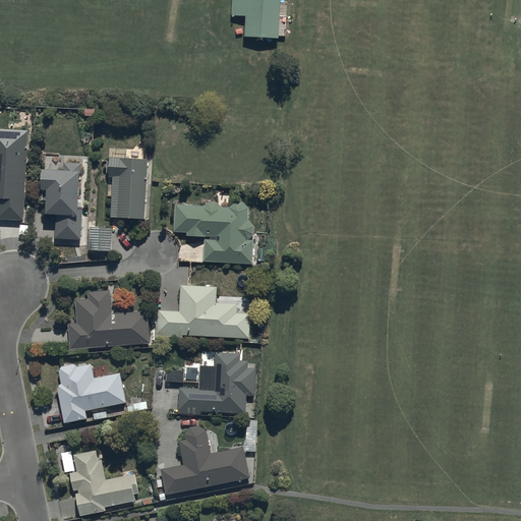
[(280,0),(233,0),(233,14),(246,15),(245,35),(279,36),(280,0)]
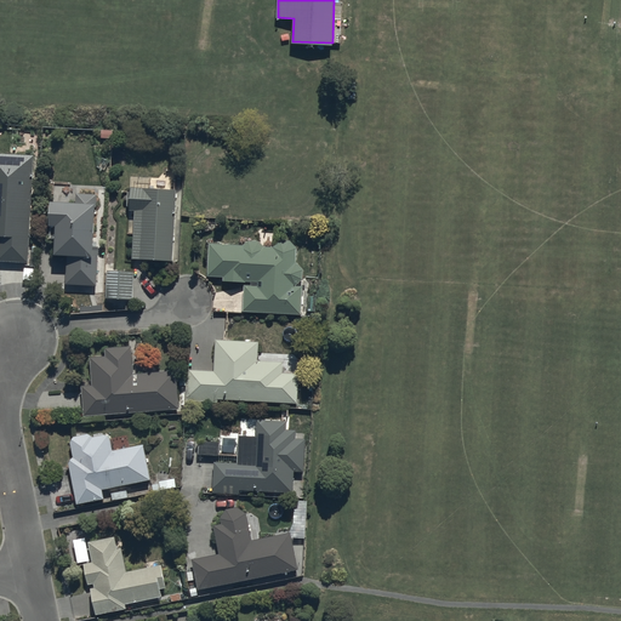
[(33,154),(0,152),(0,258),(28,261),(33,154)]
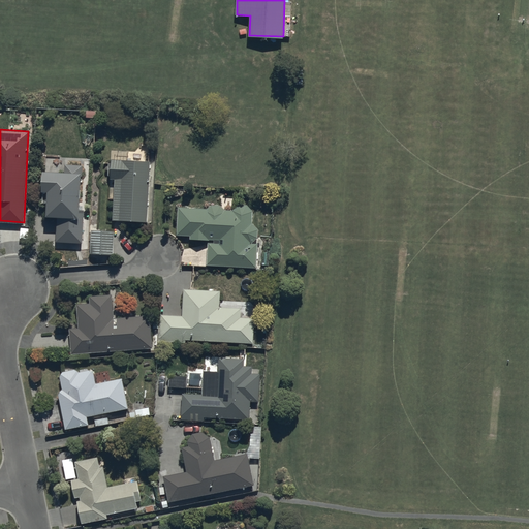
[(147,221),(149,161),(112,159),(111,178),(115,178),(113,219),(147,221)]
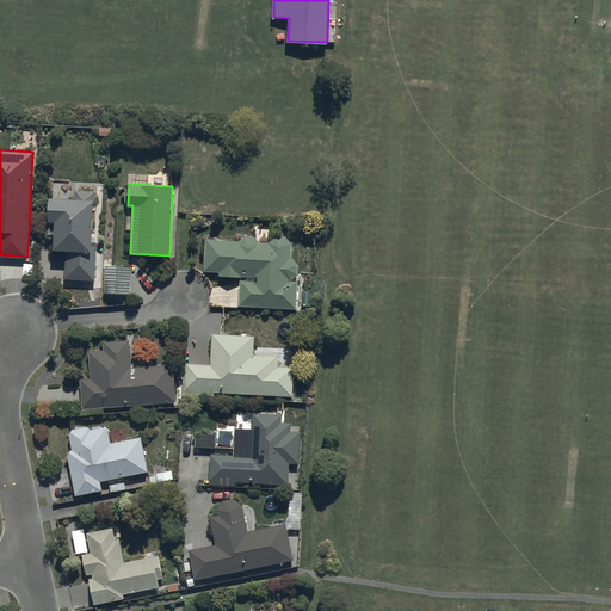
[(75,196),(49,195),(48,218),(55,218),(54,247),(66,247),(65,277),(94,278),(97,241),(92,241),(94,190),(75,189),(75,196)]
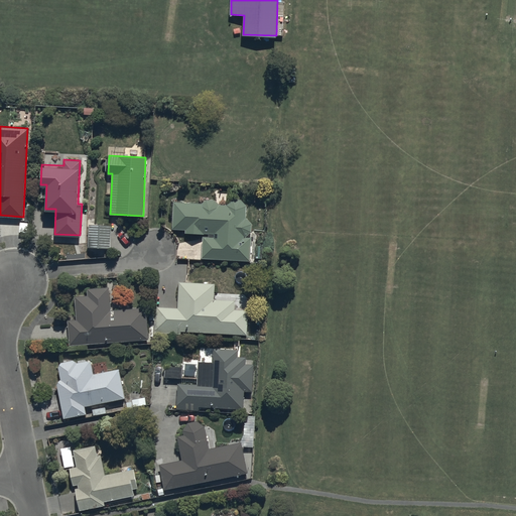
[(246,236),(252,232),(252,224),(247,218),(247,205),(242,199),(232,198),(227,204),(219,204),(215,199),(206,199),(203,202),(174,200),(173,232),(204,233),(202,257),(250,259),(251,242),(251,236),(246,236)]
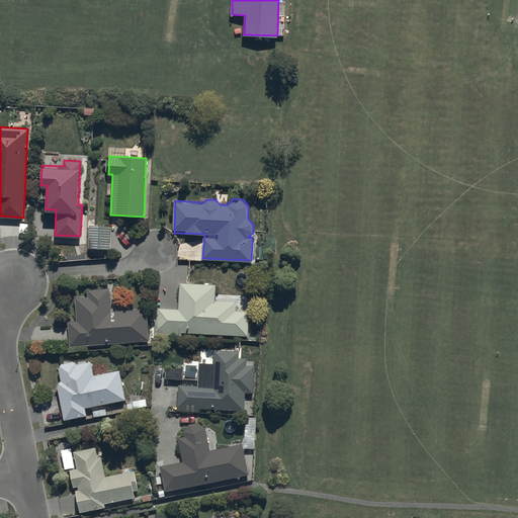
[(109,250),(110,226),(89,225),(89,249),(109,250)]
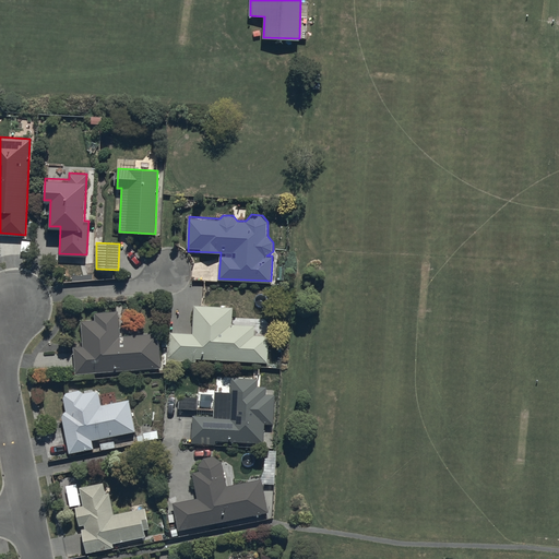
[(195,360),(195,357),(266,361),(268,336),(254,335),(256,324),(232,322),(233,307),(194,305),(192,333),(163,331),(162,346),(167,347),(166,358),(195,360)]
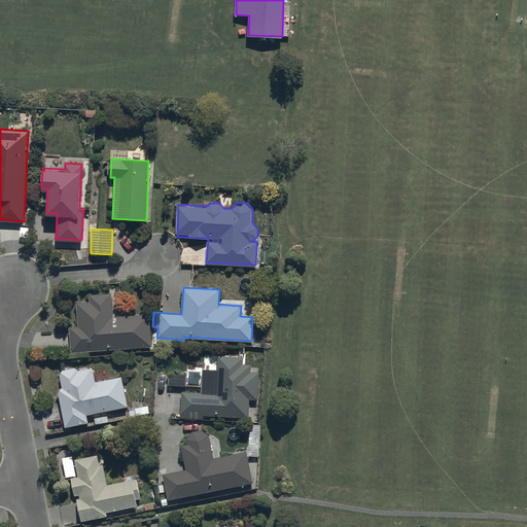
[(106,292),(69,295),(73,350),(154,346),(149,312),(107,315),(106,292)]
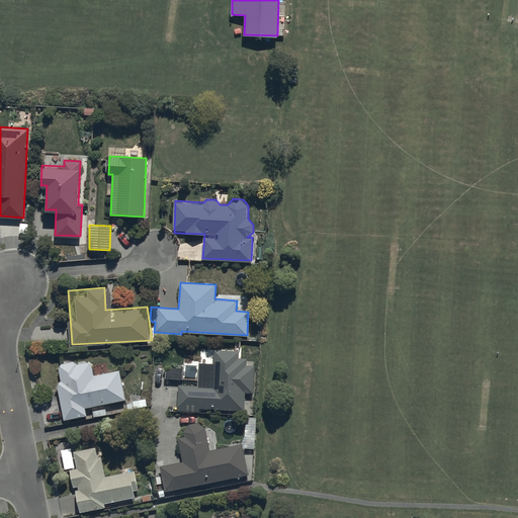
[(199,349),(199,361),(191,360),(191,364),(181,363),(181,368),(166,368),(166,378),(182,379),(182,384),(178,384),(177,411),(199,412),(200,408),(244,410),(245,393),(253,393),(254,365),(248,365),(248,358),(239,357),(239,350),(199,349)]
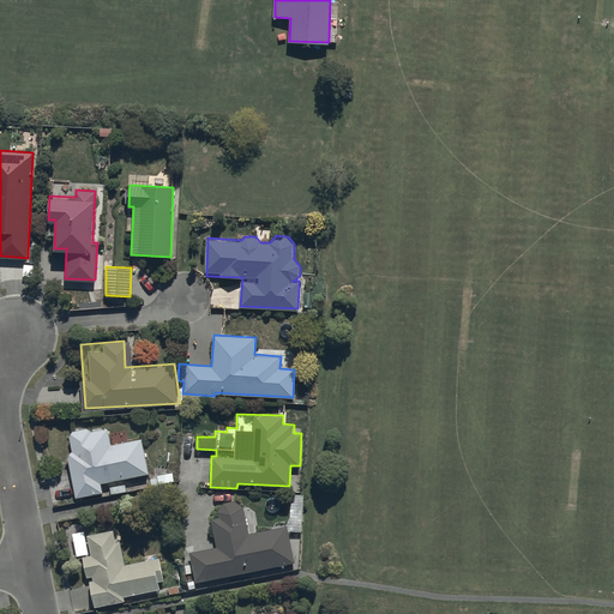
[(73,453),(66,455),(76,498),(103,492),(101,483),(149,473),(142,438),(112,444),(108,427),(91,432),(90,426),(68,431),(73,453)]
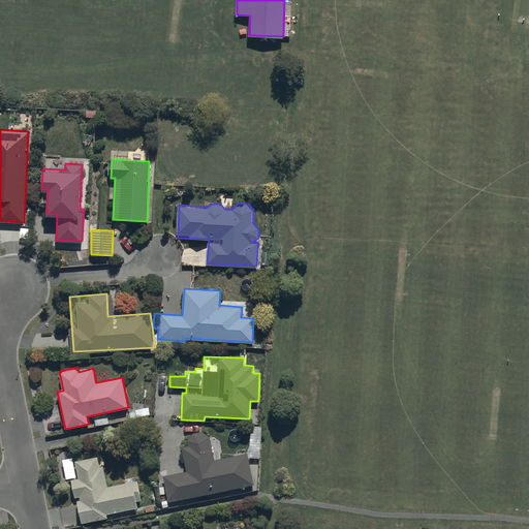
[(149,406),(134,408),(136,416),(151,414),(149,406)]
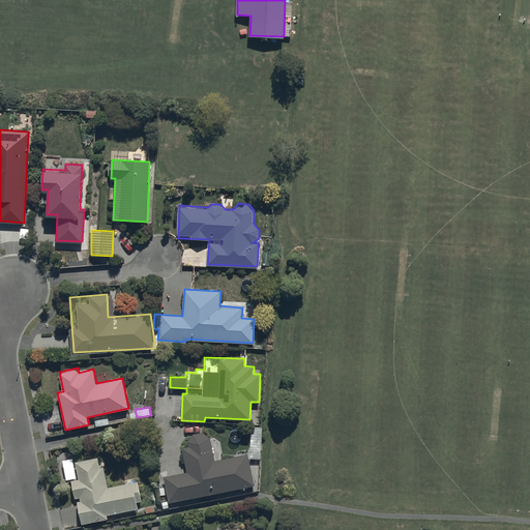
[(159,488),(162,498),(168,496),(170,501),(254,484),(247,453),(215,460),(211,437),(202,432),(194,434),(187,440),(188,445),(181,447),(186,471),(164,475),(166,487),(159,488)]
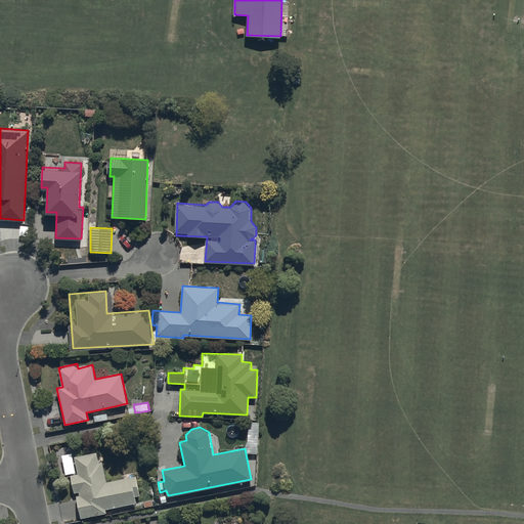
[(135,475),(105,480),(102,461),(98,462),(96,451),(74,455),(75,463),(64,465),(67,478),(70,477),(75,499),(59,503),(62,521),(106,513),(105,508),(136,501),(135,495),(139,495),(135,475)]
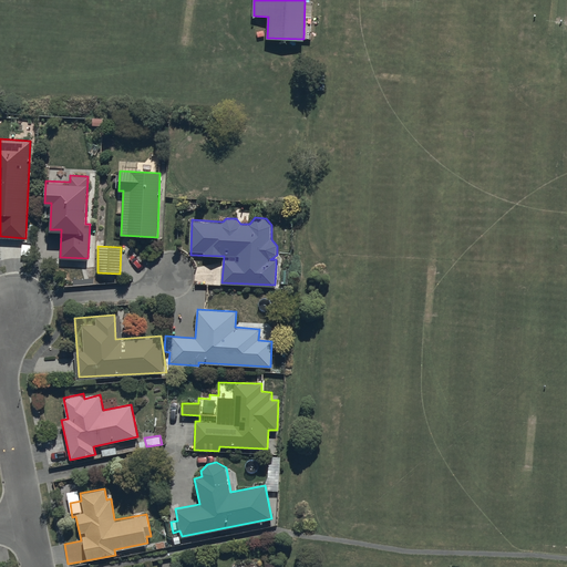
All buildings are outlined.
